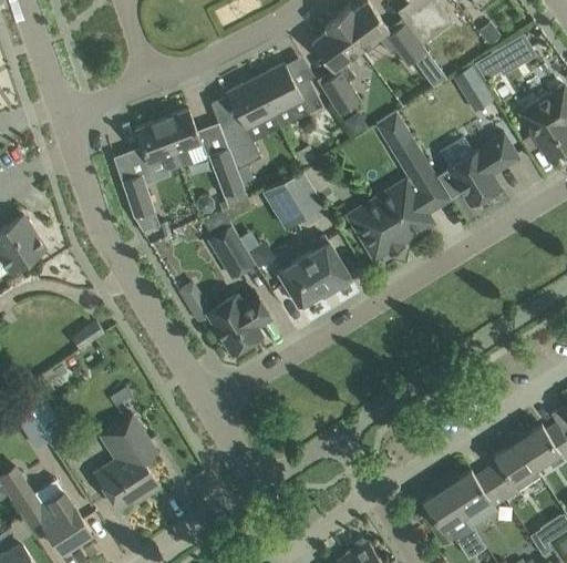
[(409,0),(411,2),(397,13),(402,20),(422,47),(452,24),(433,0),(409,0)]
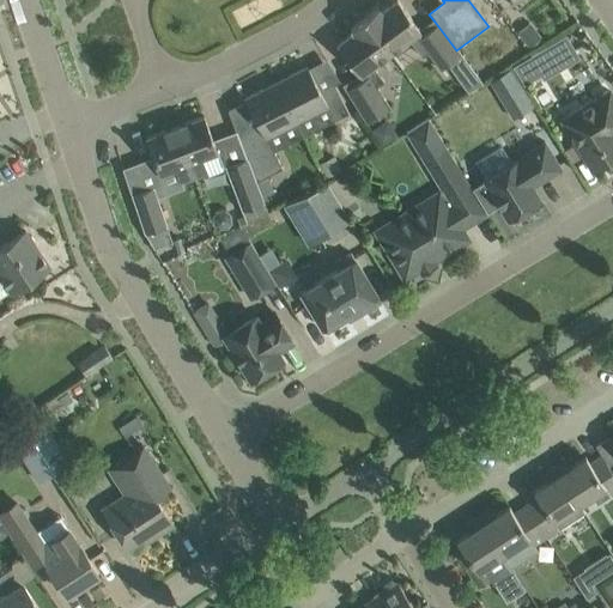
[(378,11),(364,22),(390,56),(407,42),(422,61),(426,56),(439,74),(448,68),(450,66),(461,58),(456,50),(435,22),(419,32),(398,2),(381,14),(378,11)]
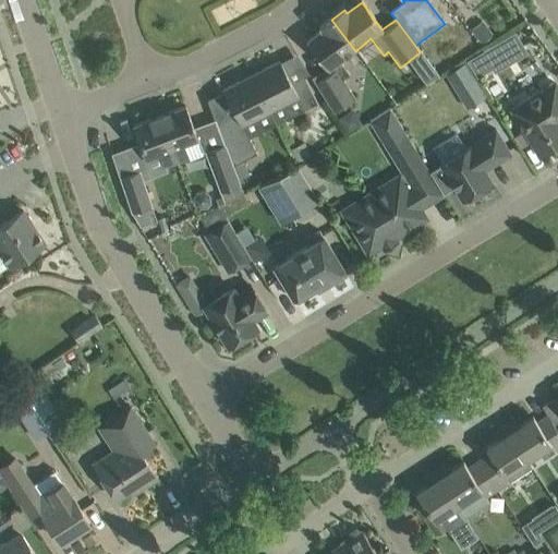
[(339,63),(355,51),(331,20),(318,28),(322,33),(306,44),(327,71),(312,80),(332,115),(354,101),(342,82),(349,77),(339,63)]
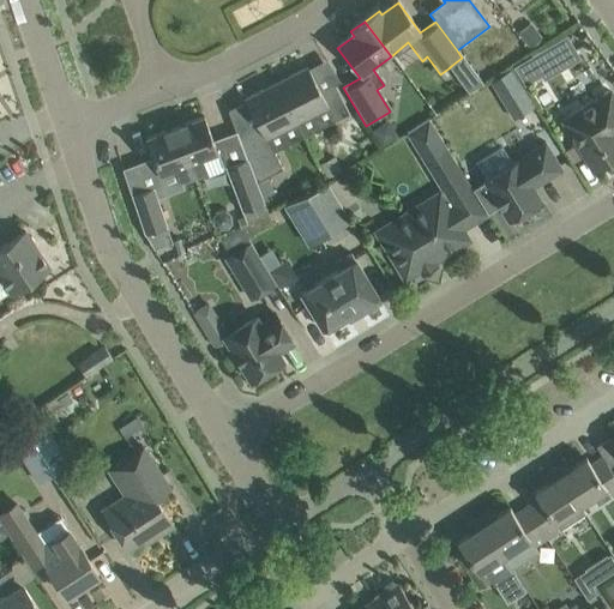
[(515,70),(525,88),(541,78),(545,83),(581,61),(567,38),(528,61),(515,70)]
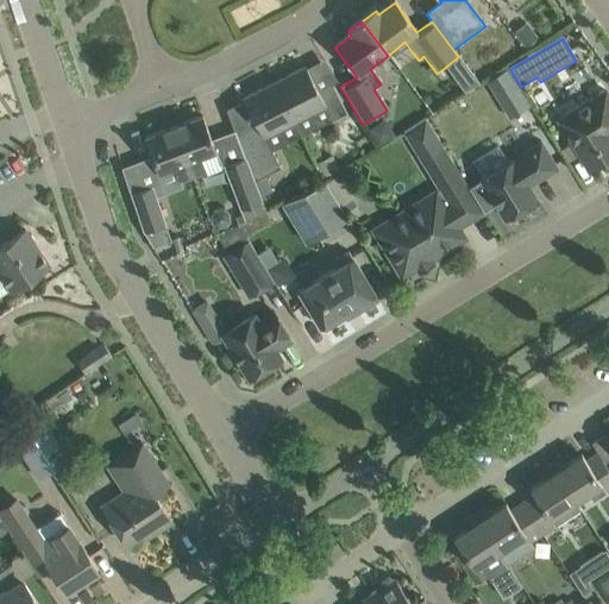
[(447,65),(445,68),(465,95),(479,85),(458,57),(447,65)]
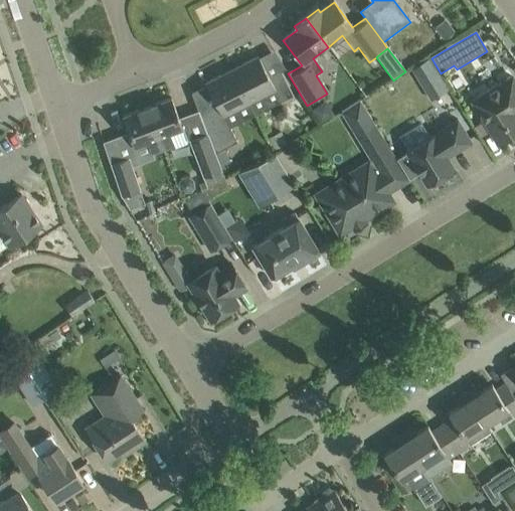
[(274,51),(231,71),(254,117),(293,98),(281,73),(285,70),(274,51)]
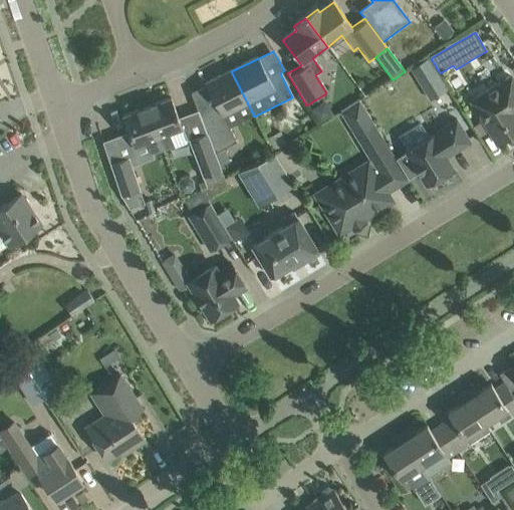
[(429,60),(414,69),(433,99),(448,90),(429,60)]
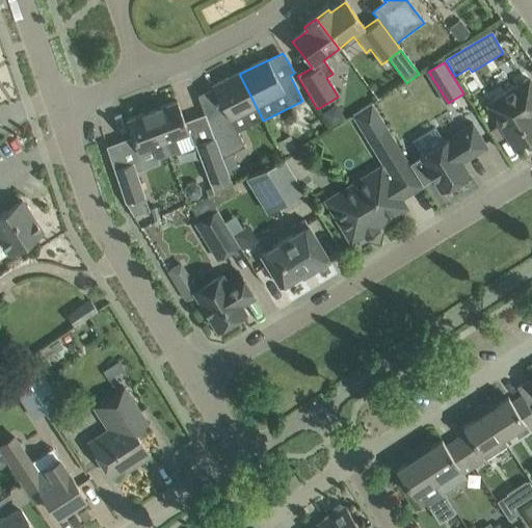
[(223,109),(206,119),(213,140),(227,174),(237,169),(231,156),(244,149),(237,133),(263,121),(239,74),(213,88),(223,109)]
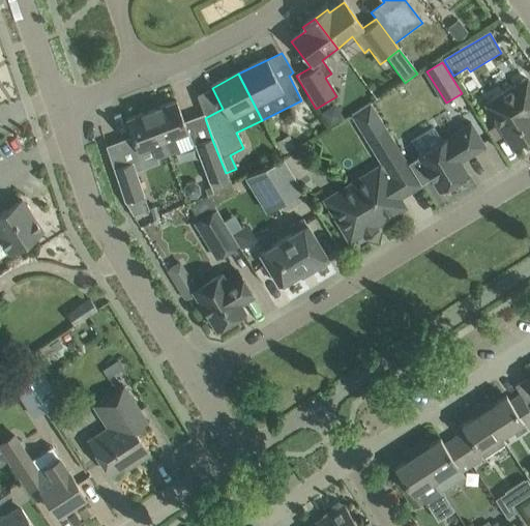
[(529,86),(527,82),(509,92),(486,107),(498,126),(504,137),(511,149),(529,138),(529,86)]
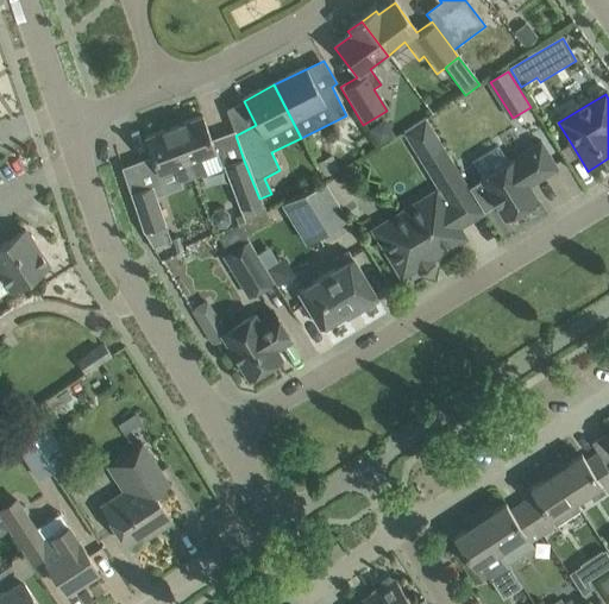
[(174,130),(193,180),(206,175),(200,161),(215,155),(202,119),(174,130)]
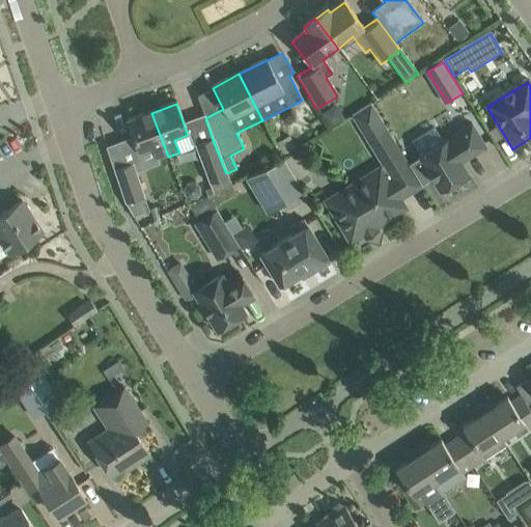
[(384,168),(327,203),(351,243),(362,237),(366,242),(380,233),(376,227),(387,221),(387,223),(396,217),(395,216),(404,211),(399,201),(421,189),(370,107),(354,118),(384,168)]
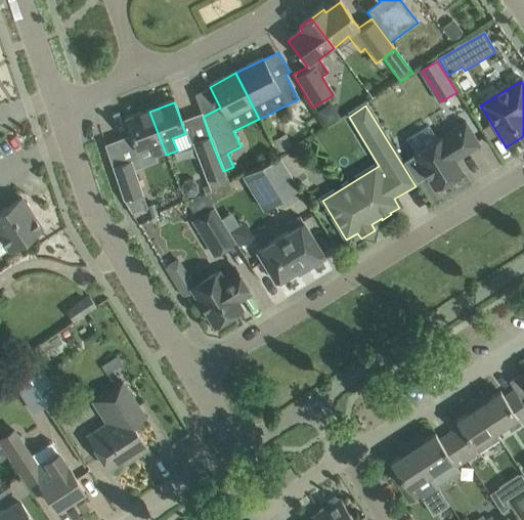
[(339,119),(334,110),(326,109),(318,115),(325,127),(339,119)]
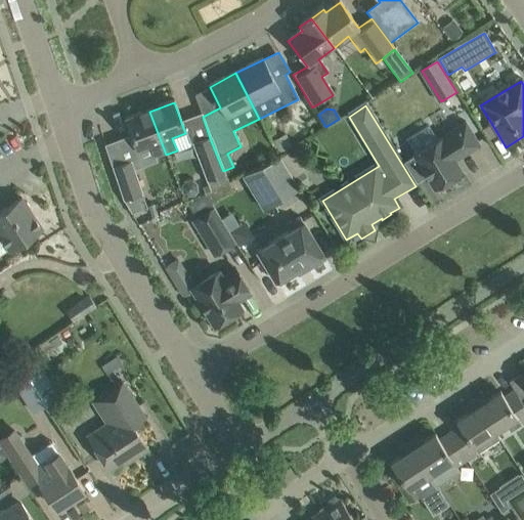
[(166,155),(149,112),(125,121),(136,152),(149,146),(155,159),(166,155)]
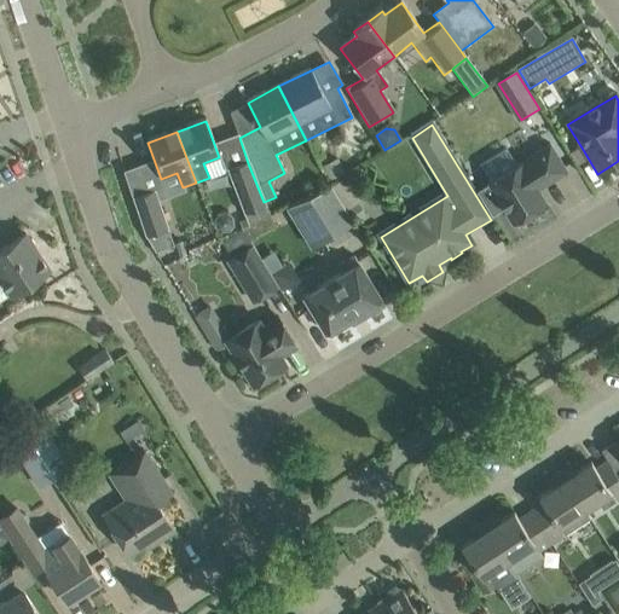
[(513,226),(547,206),(537,190),(549,181),(550,184),(566,174),(550,146),(489,184),(513,226)]
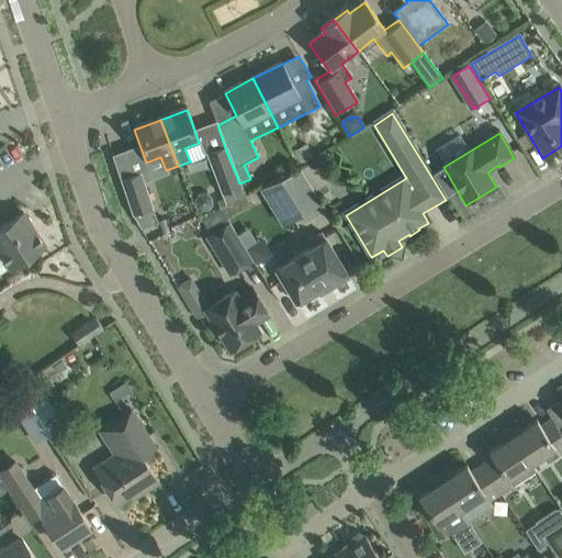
[(524,152),(535,145),(528,134),(518,141),(524,152)]
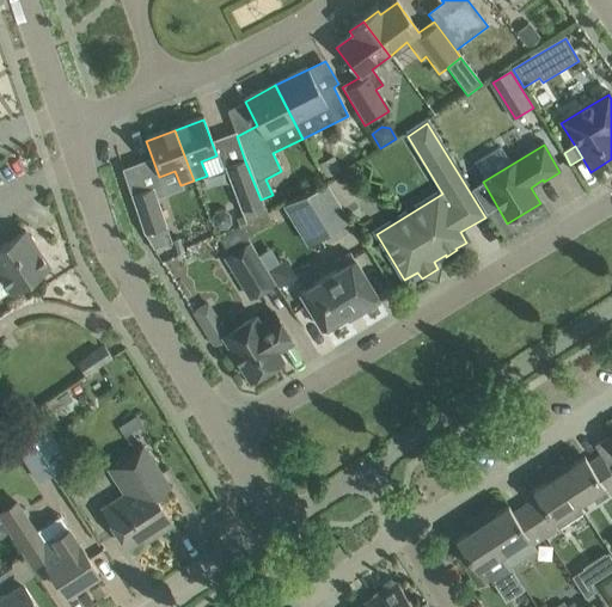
[(245,161),(225,170),(246,225),(268,215),(261,200),(245,161)]
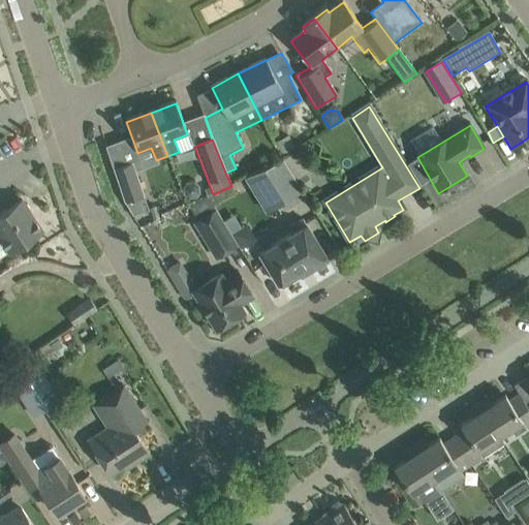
[(282,161),(244,180),(266,215),(303,193),(282,161)]
